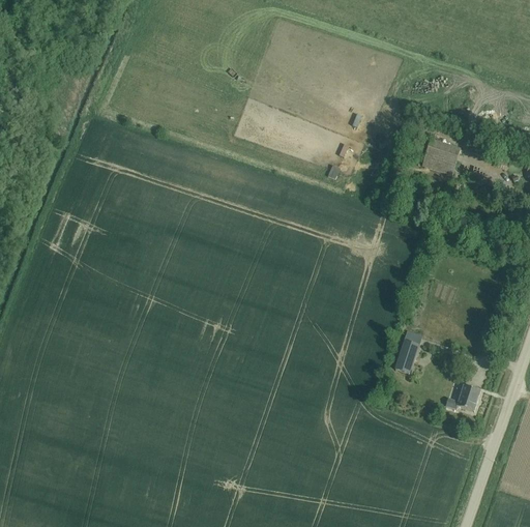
[(382,106),(372,106),(372,116),(381,116),(382,106)]
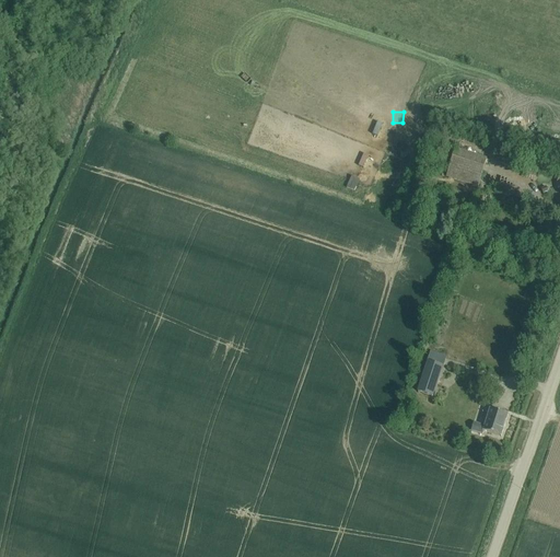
[(446,173),(478,184),(487,157),(455,146),(446,173)]
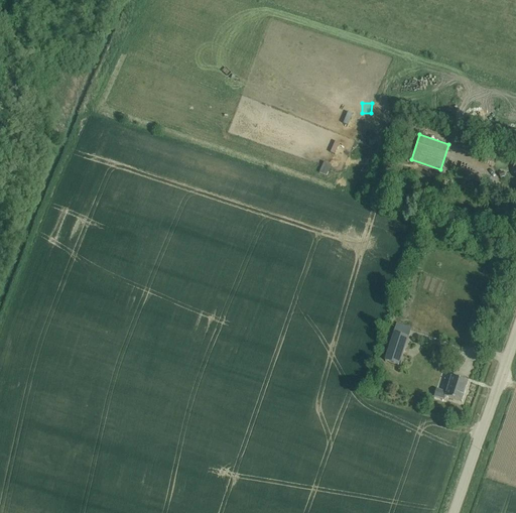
[(320,167),(328,171),(334,160),(326,157),(320,167)]
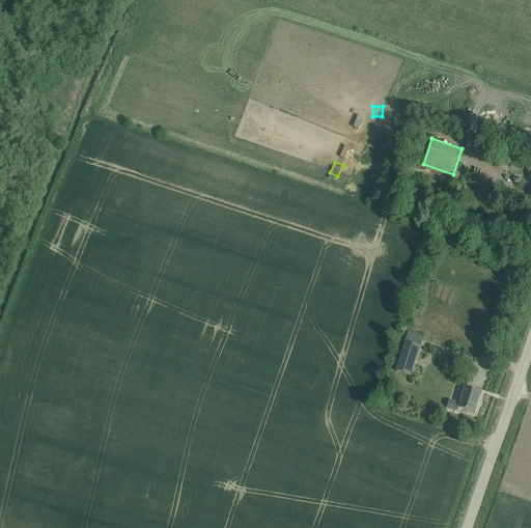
[(472,171),(469,182),(480,186),(483,175),(472,171)]
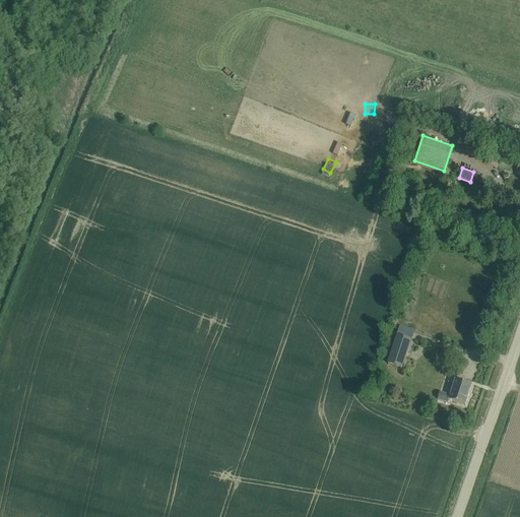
[(411,338),(414,328),(398,323),(395,333),(397,333),(388,361),(401,366),(410,337),(411,338)]
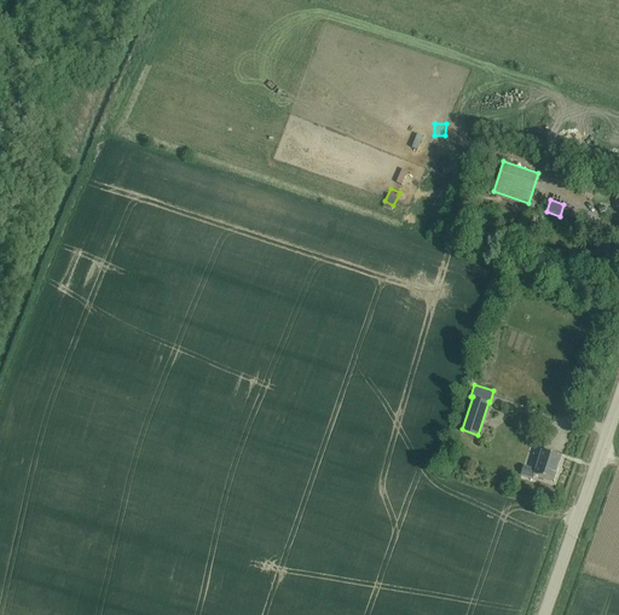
[(533,473),(553,479),(561,454),(542,447),(534,468),(524,464),(521,468),(519,466),(518,471),(532,476),(533,473)]
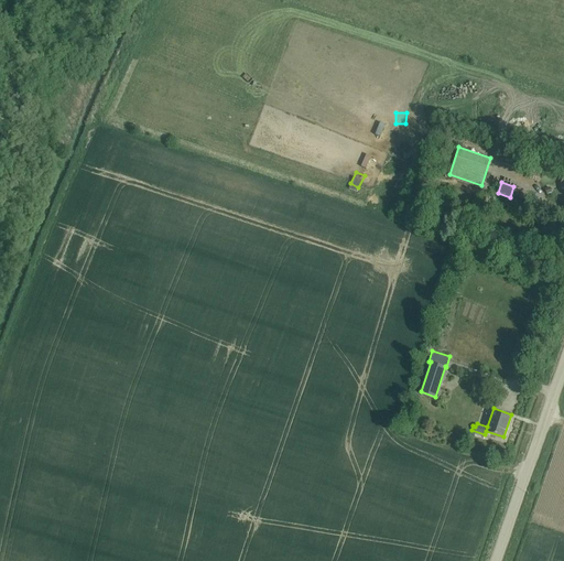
All buildings are outlined.
